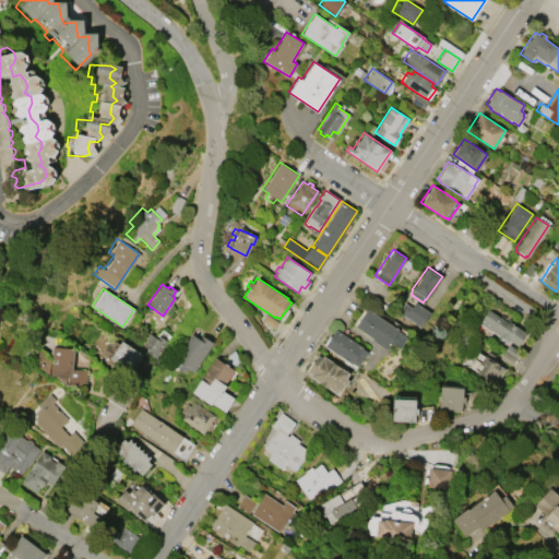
[(415,301),(430,312),(419,328),(396,312),(404,301),(411,307),(415,301)]
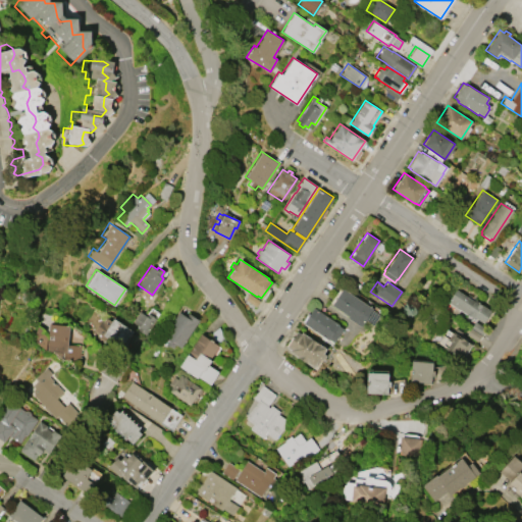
[(343,288),(372,308),(360,326),(347,317),(348,315),(331,304),(343,288)]
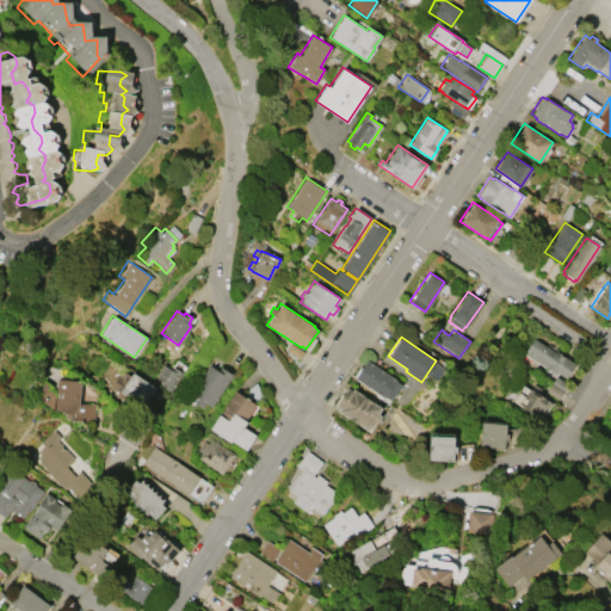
[(565,377),(555,370),(554,372),(544,366),(536,362),(523,353),(534,338),(555,352),(556,351),(574,363),(565,377)]
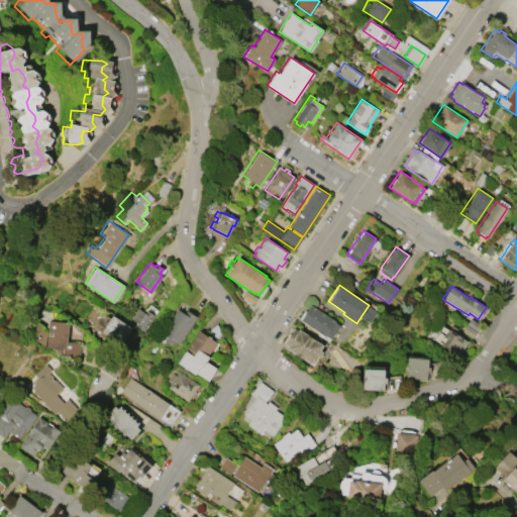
[(300,319),(310,304),(335,321),(334,321),(339,325),(330,338),(325,335),(325,336),(300,319)]
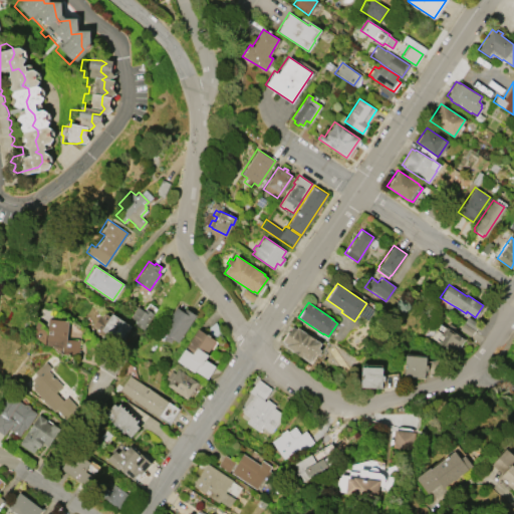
[(154,313),(143,329),(134,323),(136,320),(130,316),(137,306),(144,310),(146,307),(154,313)]
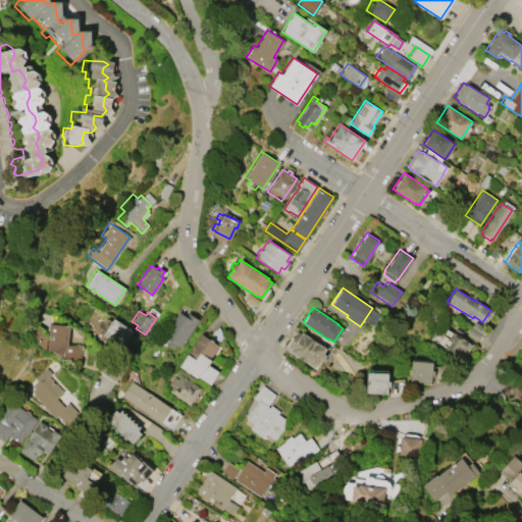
[(199,319),(180,347),(174,343),(171,348),(165,344),(168,340),(162,335),(178,311),(186,316),(189,313),(199,319)]
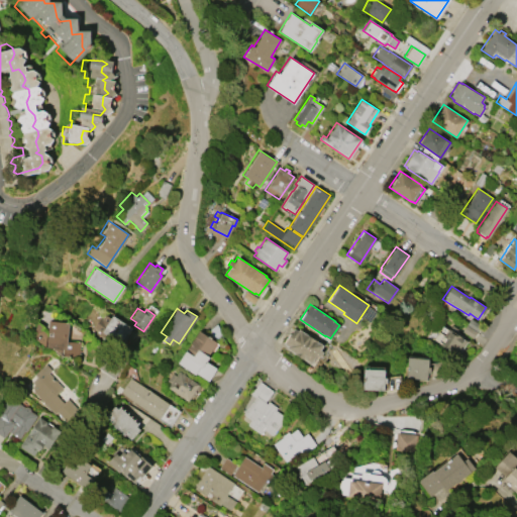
[(111,314),(131,327),(119,347),(97,334),(99,331),(93,327),(99,317),(101,318),(104,314),(110,317),(111,314)]
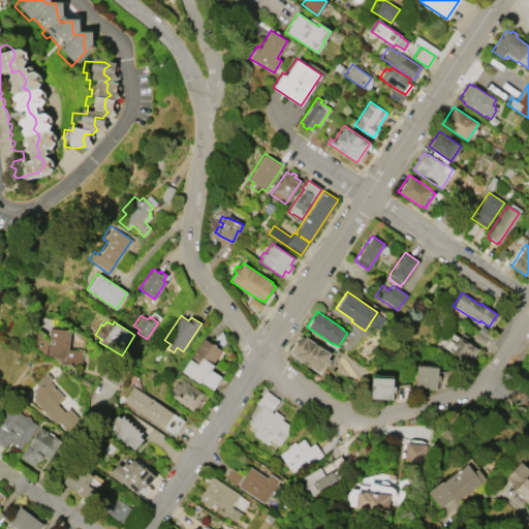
[(47,355),(48,343),(47,343),(45,354),(31,342),(38,329),(41,331),(45,334),(48,338),(49,328),(69,329),(68,348),(80,349),(79,361),(70,360),(62,364),(53,358),(53,355),(47,355)]
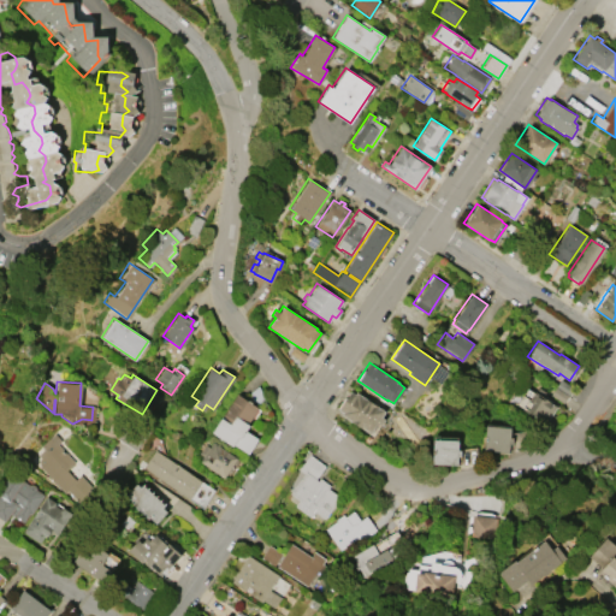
[(556,406),(544,424),(522,409),(522,408),(516,404),(526,388),(533,392),(533,391),(556,406)]
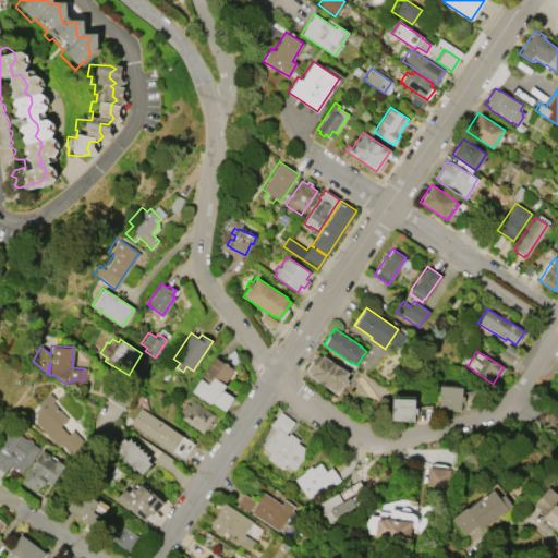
[(308,375),(310,374),(306,371),(317,354),(320,356),(322,354),(349,372),(346,377),(348,379),(344,385),(341,383),(336,392),(308,375)]
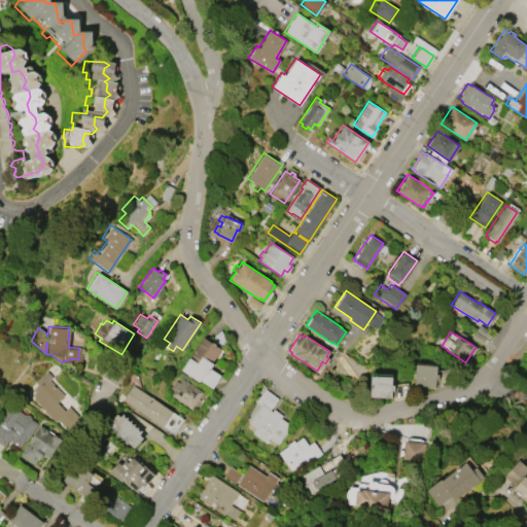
[(180,370),(202,337),(220,348),(211,362),(213,363),(210,369),(220,375),(211,388),(200,380),(198,382),(180,370)]
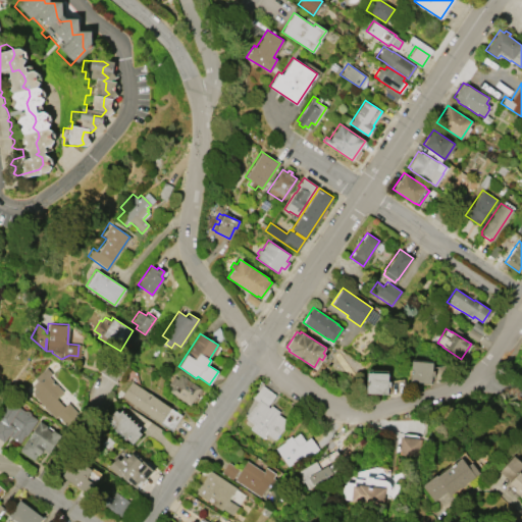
[(409,380),(411,360),(432,362),(431,370),(433,370),(433,375),(431,375),(430,382),(409,380)]
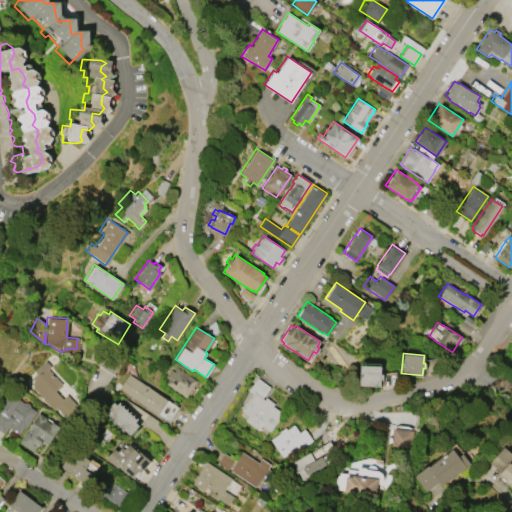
[(53,409),(31,386),(32,385),(30,383),(32,380),(30,378),(35,373),(32,370),(44,359),(50,366),(47,369),(61,383),(54,390),(61,398),(66,394),(75,403),(63,415),(55,407),(53,409)]
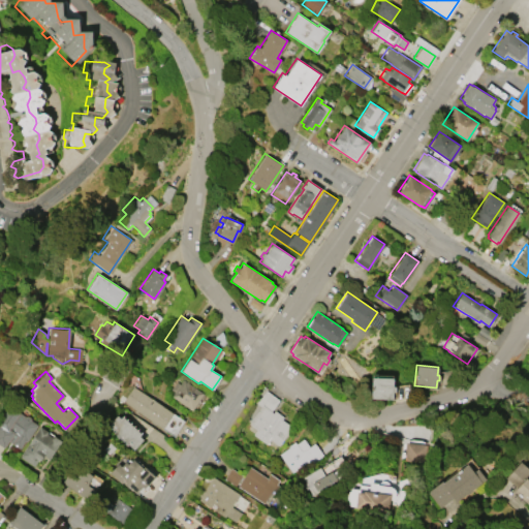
[(371,398),(371,377),(393,377),(393,385),(395,386),(395,392),(393,392),(392,399),(371,398)]
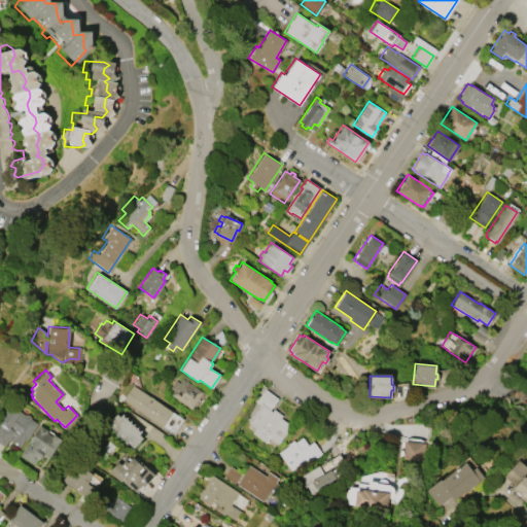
[(203,391),(190,409),(170,394),(173,390),(170,387),(175,380),(178,382),(181,377),(203,391)]
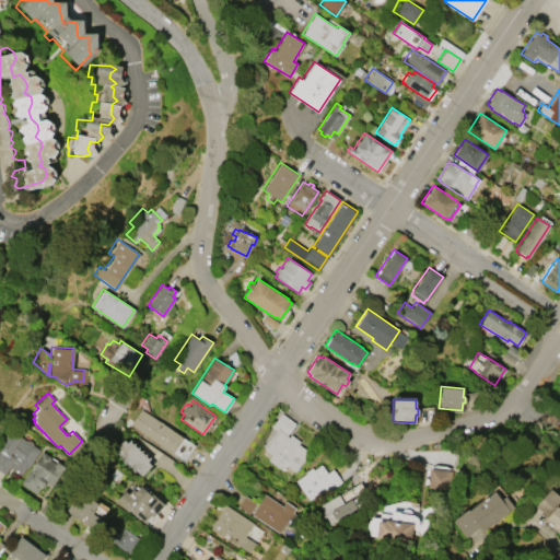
[(140,408),(183,436),(171,453),(129,424),(140,408)]
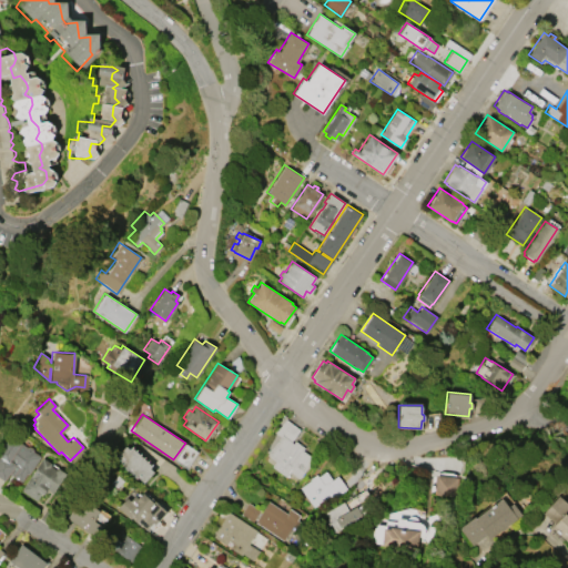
[(313,457),(297,478),(288,472),(285,477),(271,466),(274,460),(265,455),(280,436),(274,432),(285,418),(298,428),(290,440),(292,443),(294,439),(303,447),(302,449),(313,457)]
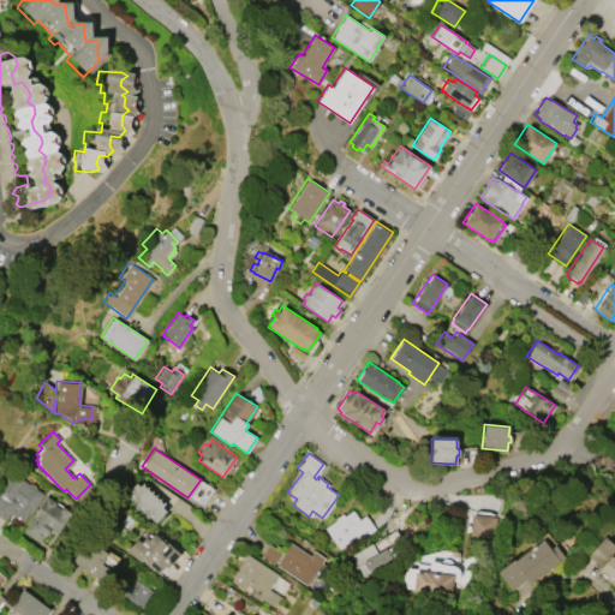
[(0,489),(11,472),(28,483),(31,483),(35,485),(35,488),(43,494),(29,514),(28,513),(22,521),(9,513),(4,520),(0,518),(0,489)]
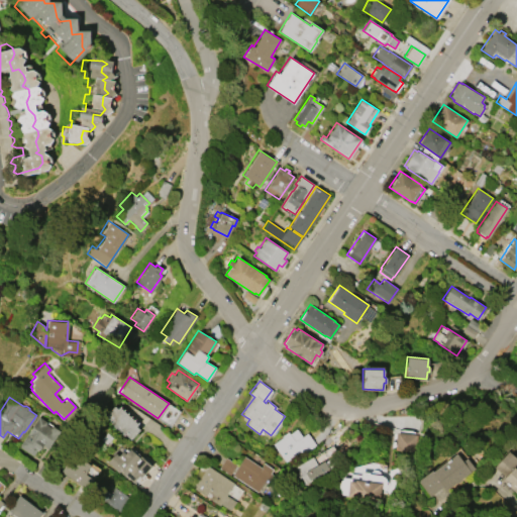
[(130,439),(124,434),(123,435),(120,433),(121,431),(116,426),(114,428),(112,425),(112,424),(108,420),(109,419),(106,417),(110,413),(108,411),(113,405),(117,408),(119,406),(137,423),(135,425),(139,429),(130,439)]
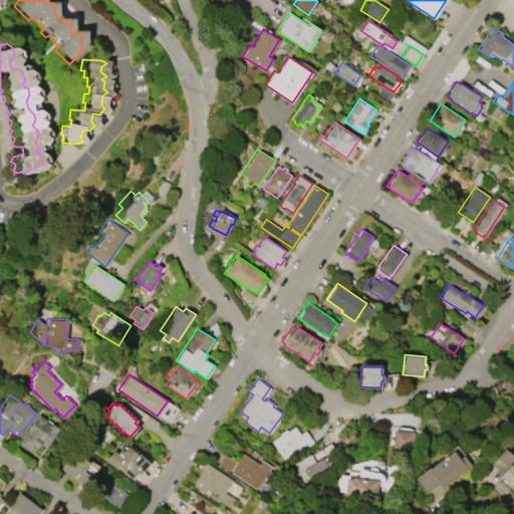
[(38,414),(45,419),(46,422),(49,424),(52,424),(59,428),(46,446),(41,442),(38,447),(36,446),(31,453),(17,444),(38,414)]
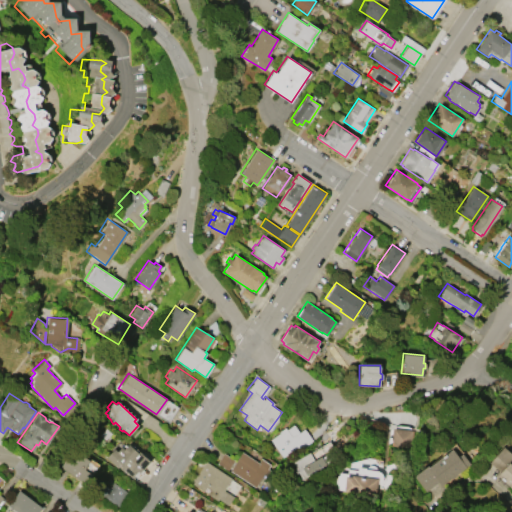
[(311,439),(299,448),(297,445),(281,457),(269,439),(279,432),(278,431),(284,427),(286,429),(293,424),(298,431),(303,428),(311,439)]
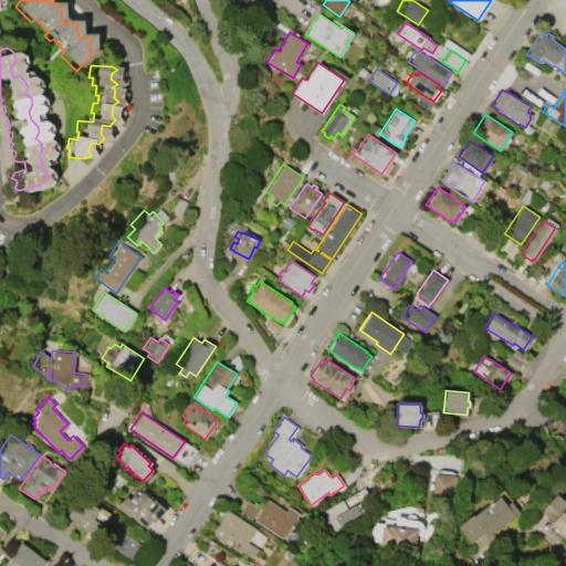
[(456,475),(453,494),(431,492),(433,473),(456,475)]
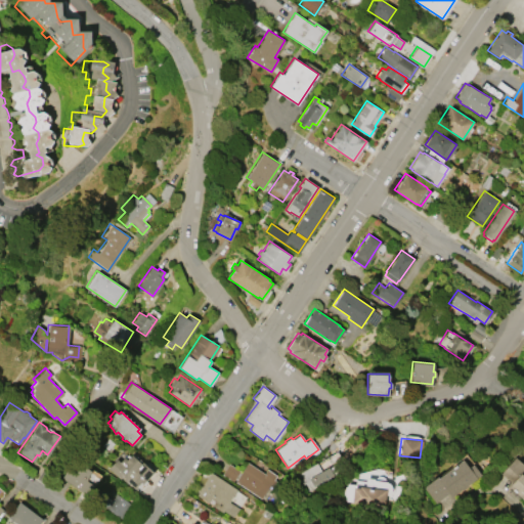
[(107,468),(116,459),(119,462),(124,456),(126,459),(131,453),(140,463),(142,461),(154,472),(142,483),(140,481),(134,488),(130,485),(121,477),(120,479),(107,468)]
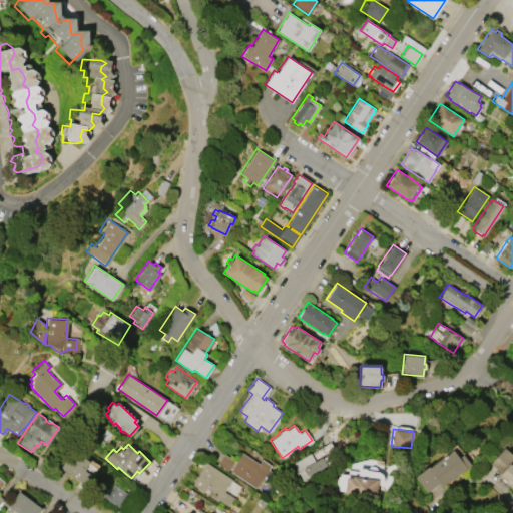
[(490,463),(504,447),(512,454),(512,460),(510,463),(512,465),(512,490),(498,476),(501,473),(490,463)]
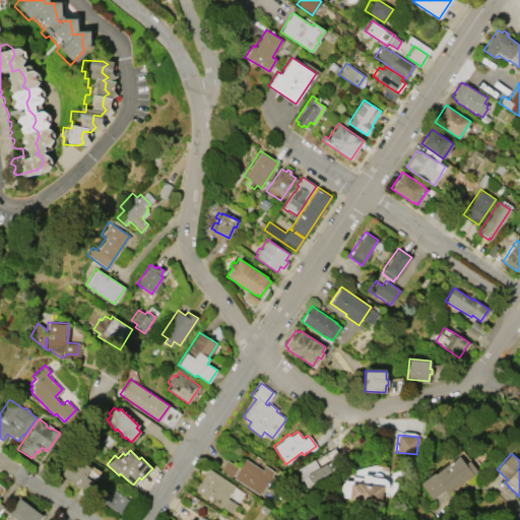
[(87,492),(60,473),(73,455),(90,467),(84,475),(94,481),(87,492)]
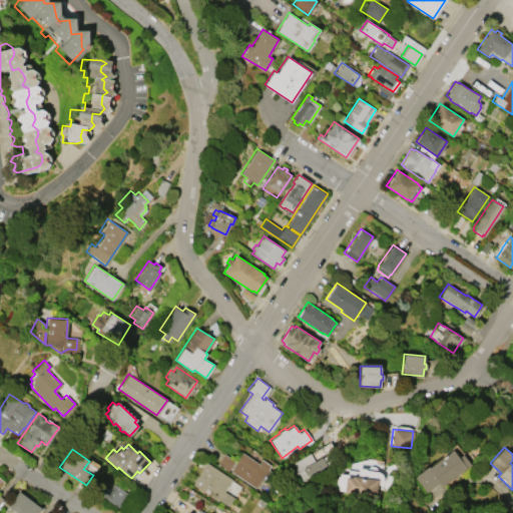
[(441,486),(438,483),(426,492),(414,476),(428,466),(429,467),(453,449),(459,457),(463,454),(471,464),(457,475),(458,475),(452,479),(441,486)]
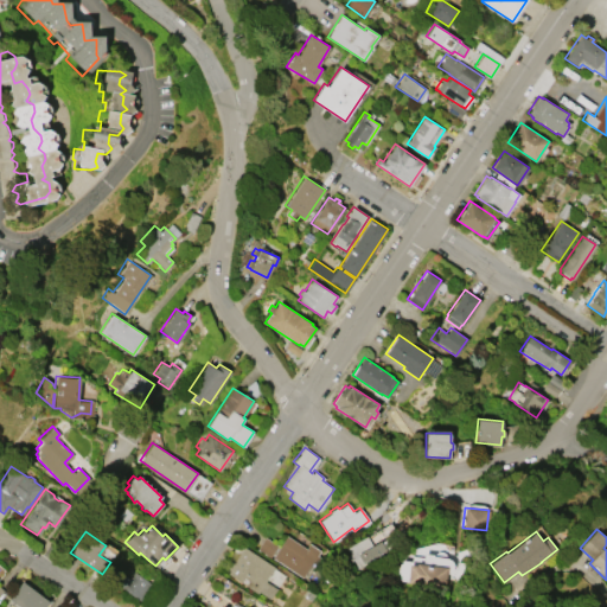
[(301,577),(272,557),(286,535),(305,548),(308,543),(319,550),(317,555),(320,557),(314,564),(311,562),(301,577)]
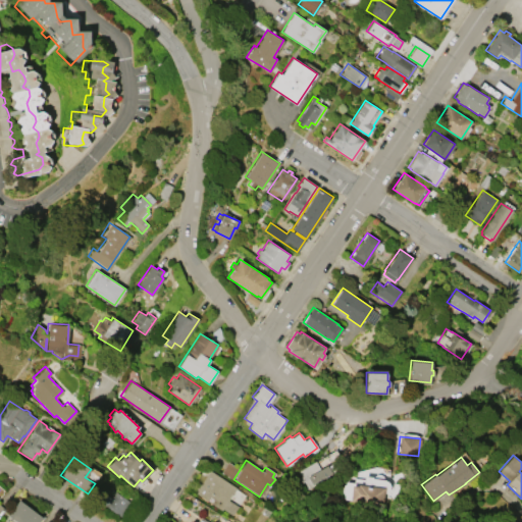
[(297,471),(315,461),(319,469),(323,467),(329,476),(314,485),(313,484),(307,487),(303,480),(301,481),(299,477),(300,476),(297,471)]
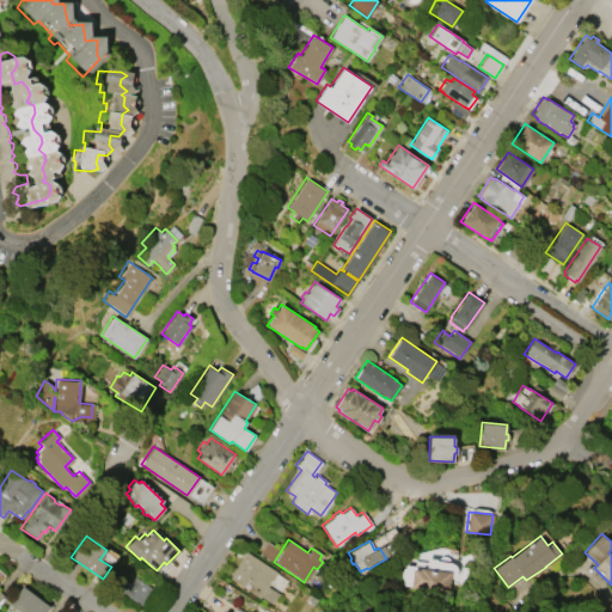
[(271,562),(280,550),(267,542),(258,554),(271,562)]
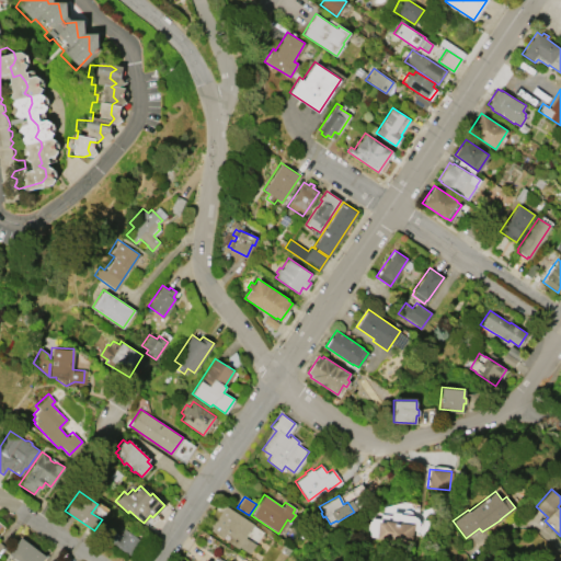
[(209,529),(226,505),(253,524),(244,536),(255,544),(249,553),(238,547),(237,548),(209,529)]
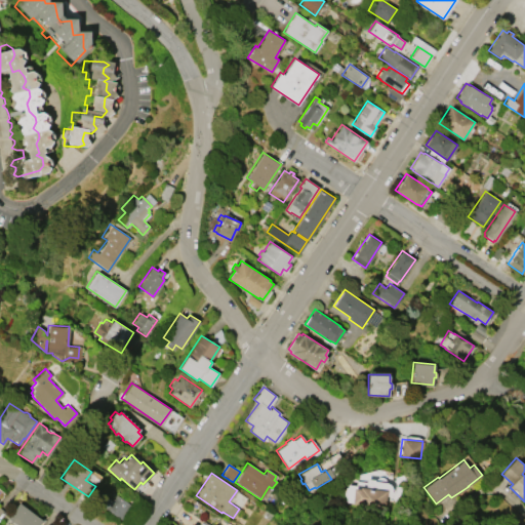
[(386,494),(385,507),(352,503),(354,488),(360,488),(360,487),(365,488),(366,478),(374,479),(374,481),(387,482),(389,483),(391,484),(392,486),(392,488),(392,490),(391,491),(390,493),(388,494),(386,494)]
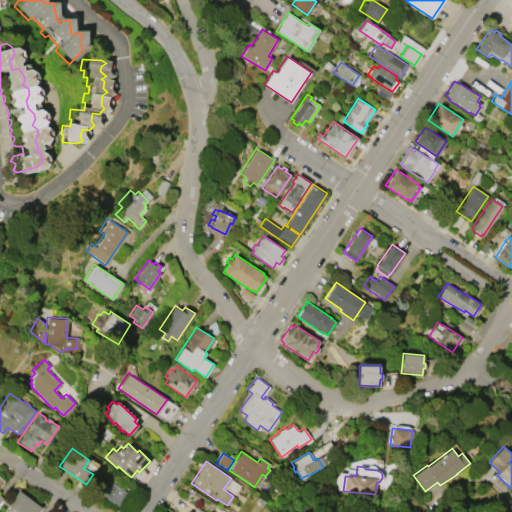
[(128,492),(118,506),(97,491),(103,484),(108,488),(113,482),(128,492)]
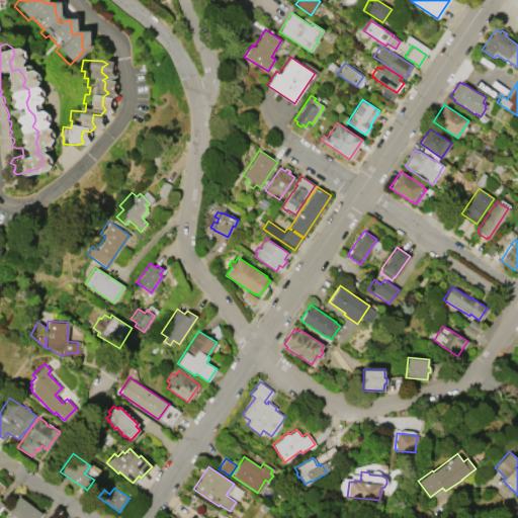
[(18,495),(41,512),(36,517),(16,517),(7,511),(18,495)]
